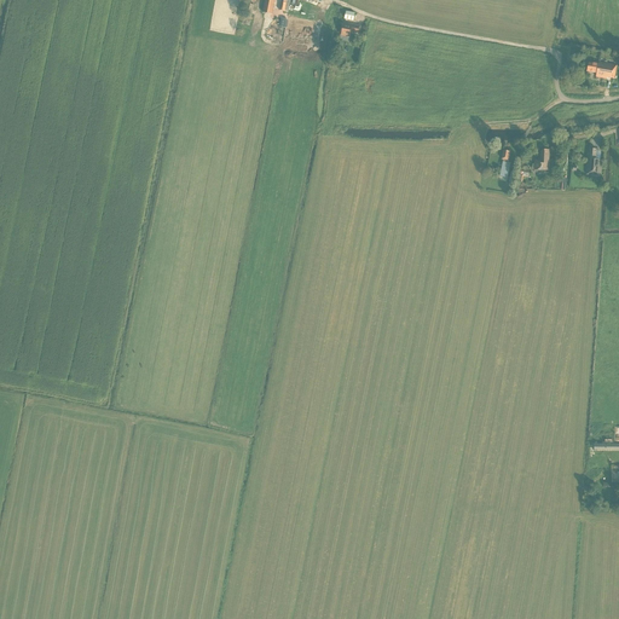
[(272,15),(275,0),(265,0),(262,12),(272,15)]
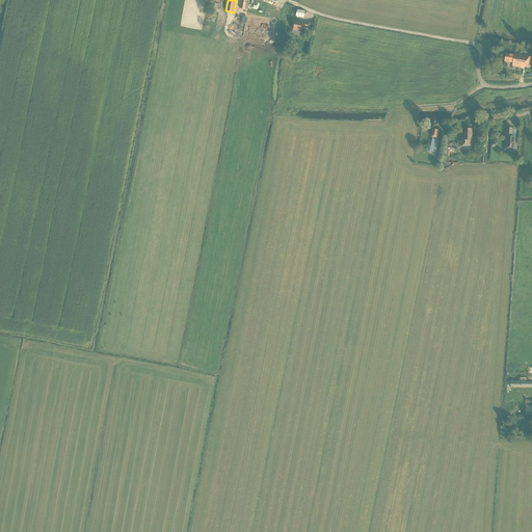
[(249,0),(241,0),(240,8),(247,10),(248,6),(250,6),(251,1),(249,1),(249,0)]
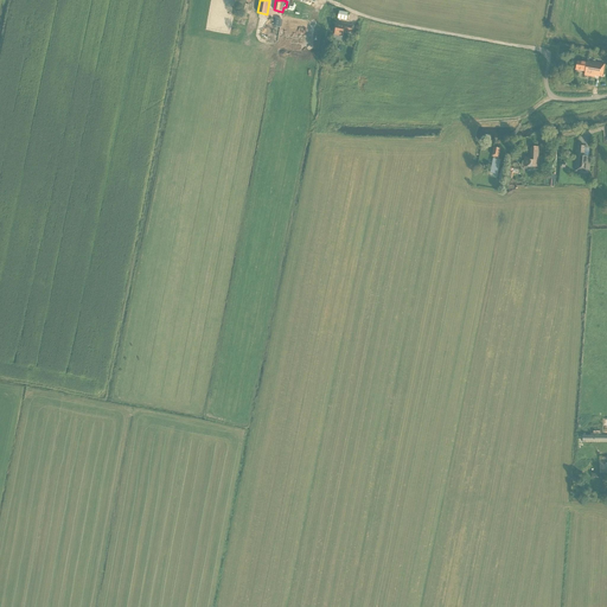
[(249,5),(243,4),(238,24),(246,25),(249,5)]
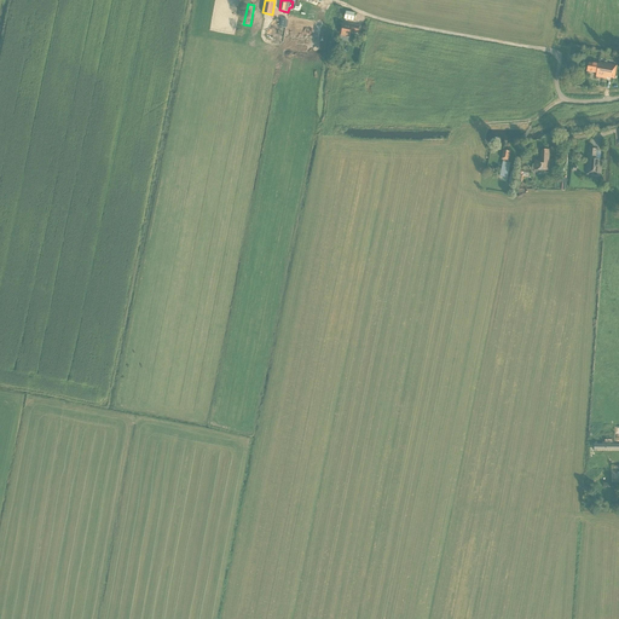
[(356,13),(346,11),(343,19),(353,22),(356,13)]
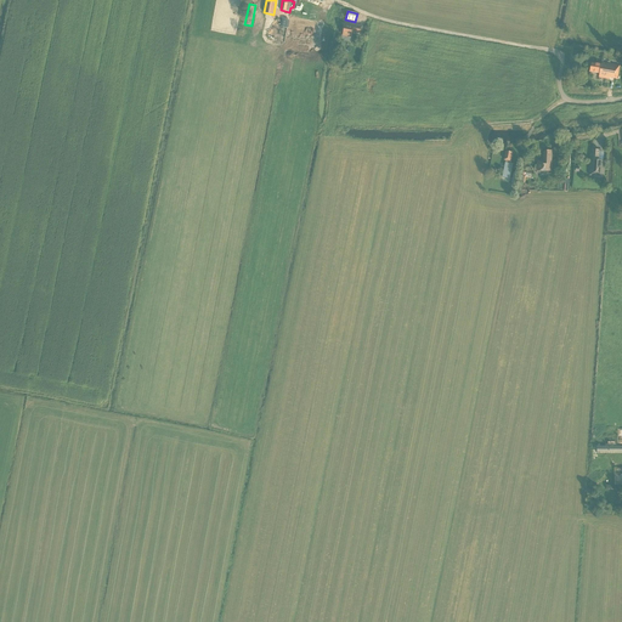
[(361,26),(350,23),(345,22),(343,37),(352,38),(352,35),(354,32),(360,33),(361,26)]
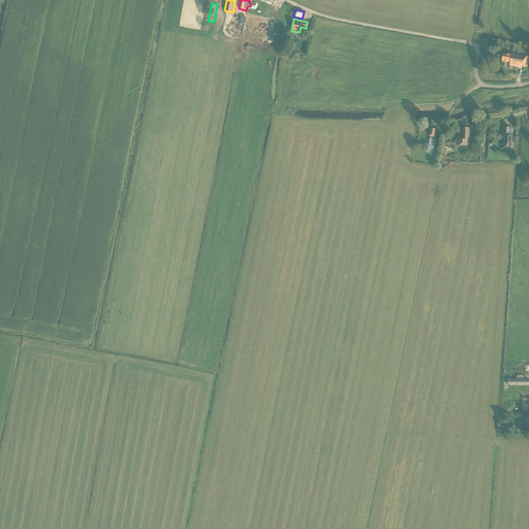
[(525,67),(527,56),(511,54),(511,55),(502,54),(501,61),(510,62),(509,66),(519,67),(519,66),(525,67)]
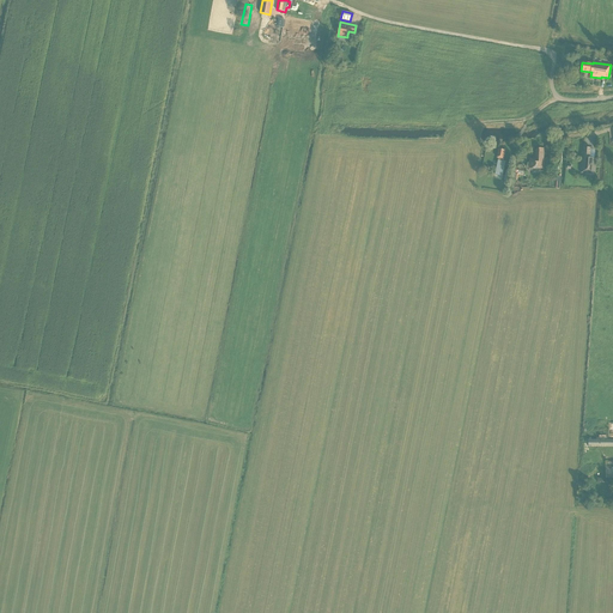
[(594,174),(595,158),(589,158),(590,149),(584,147),(583,152),(582,152),(581,173),(594,174)]
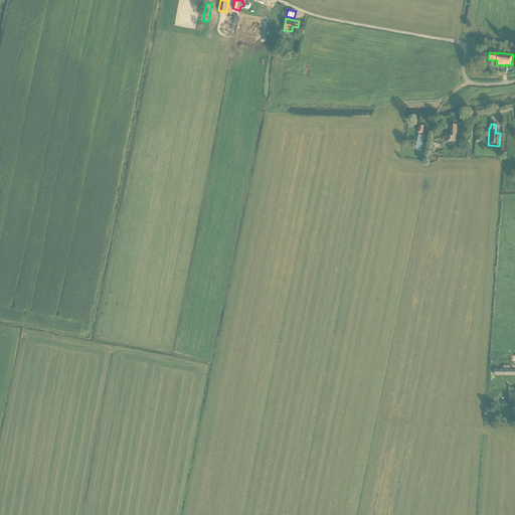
[(422,134),(424,126),(418,125),(417,133),(418,133),(418,135),(416,145),(415,147),(421,148),(424,136),(422,135),(422,134)]
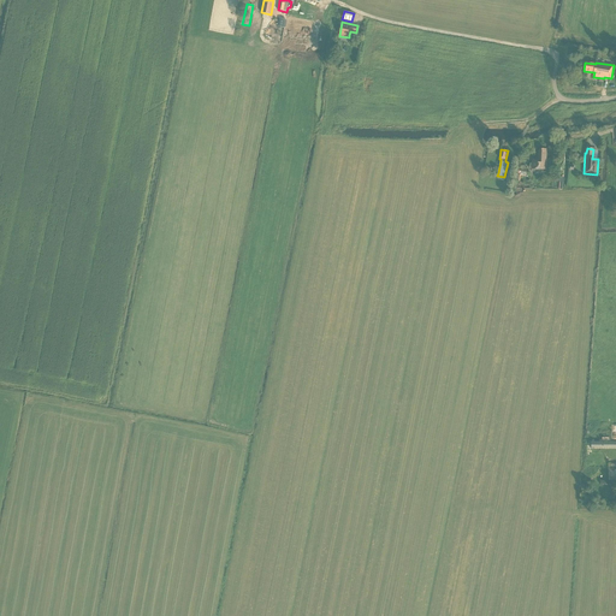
[(546,169),(548,160),(546,160),(546,149),(539,149),(539,150),(538,150),(538,159),(532,159),(532,170),(546,169)]
